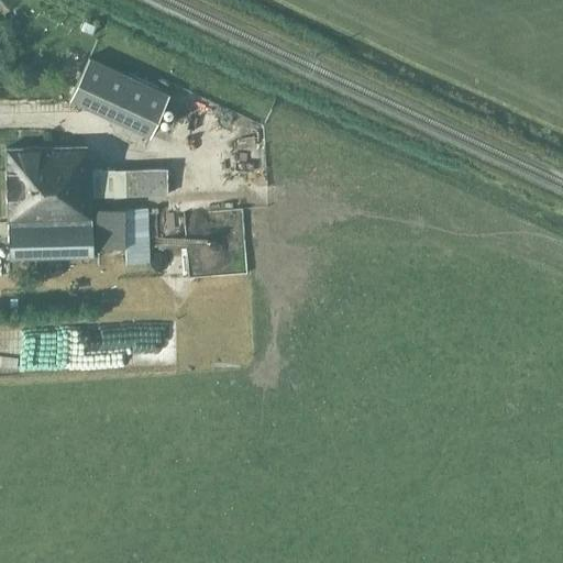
[(169,97),(89,58),(70,99),(151,138),(169,97)]
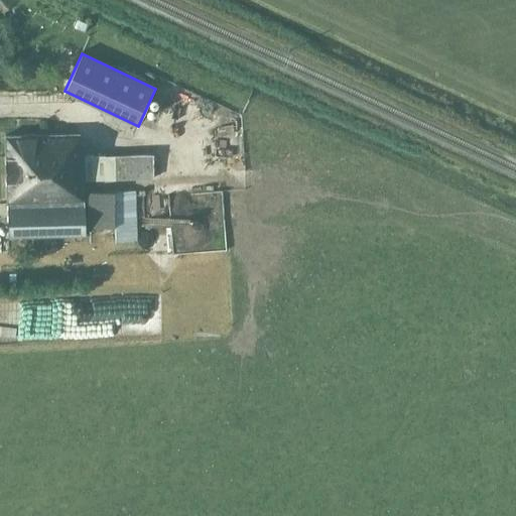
[(80,136),(80,133),(5,136),(6,204),(7,205),(8,239),(86,236),(85,202),(86,202),(85,181),(153,178),(153,154),(105,155),(85,156),(84,151),(81,151),(80,136)]
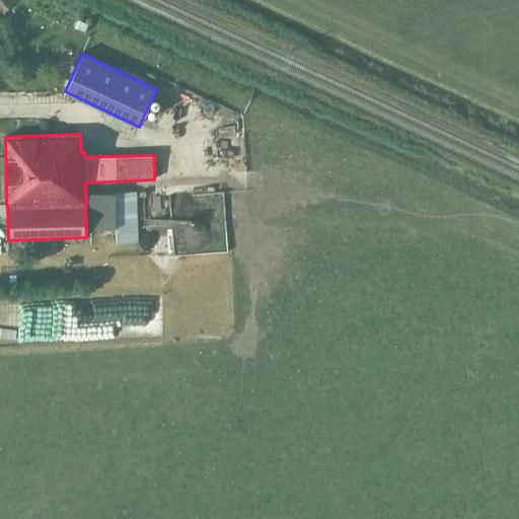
[(138,241),(136,193),(115,193),(88,194),(90,229),(116,228),(116,242),(138,241)]
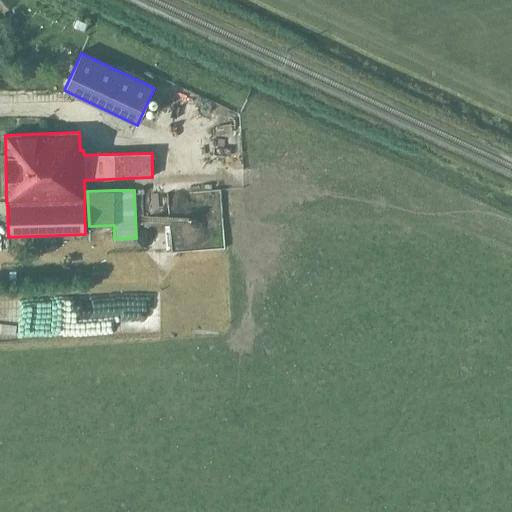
[(154,326),(154,300),(95,298),(94,324),(154,326)]
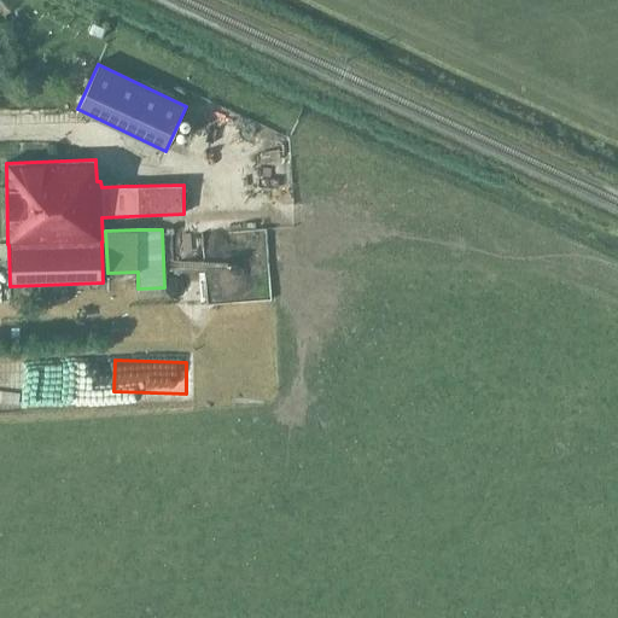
[(0,403),(108,401),(108,382),(82,382),(81,363),(58,363),(58,379),(0,380),(0,403)]
